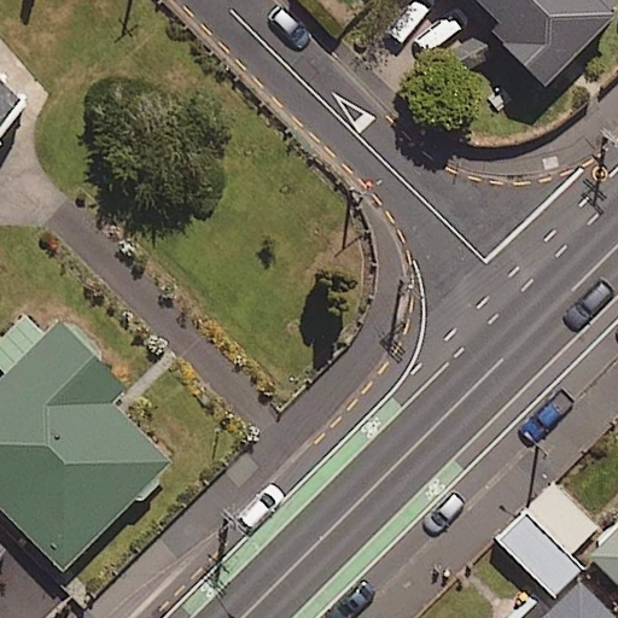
[(617,15),(617,0),(483,0),(503,19),(495,28),(551,83),(617,15)]
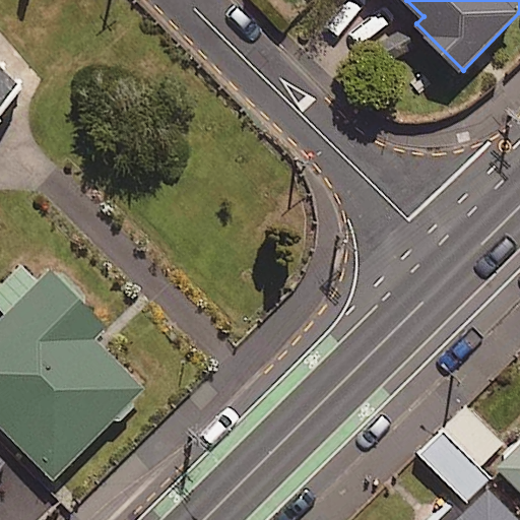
[(0,109),(25,84),(0,58),(0,109)]
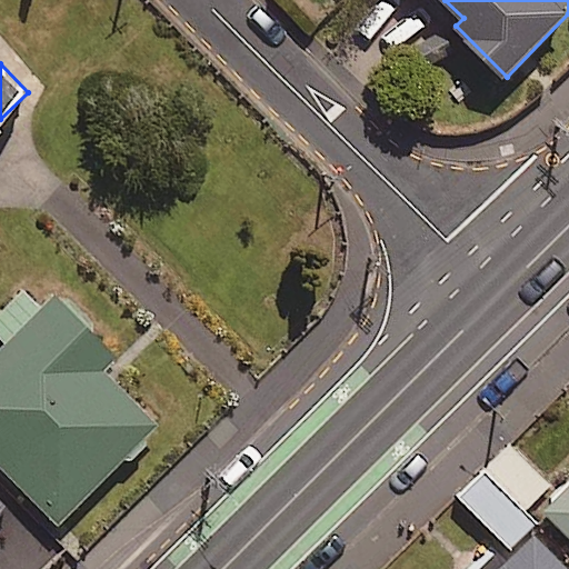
[(0,460),(60,521),(161,422),(106,367),(119,355),(57,291),(45,303),(28,287),(0,313),(0,337),(5,341),(0,346),(0,460)]
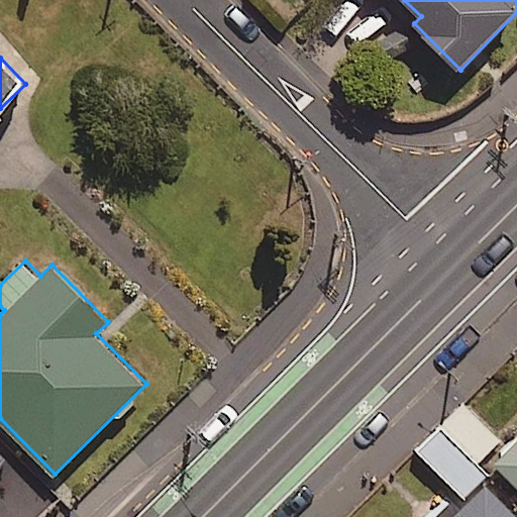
[(501,440),(463,404),(440,427),(479,463),(501,440)]
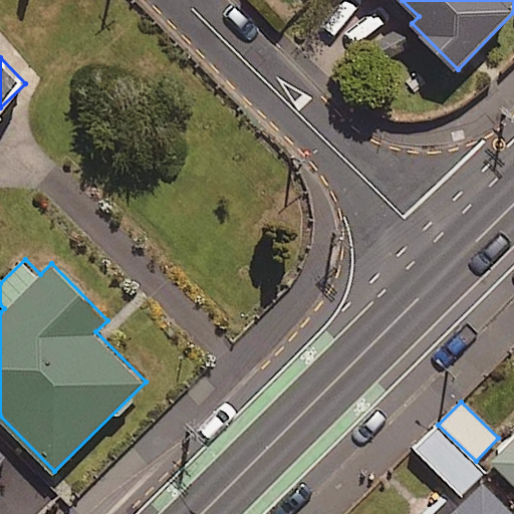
[(476,461),(438,425),(415,448),(462,495),(485,472),(476,461)]
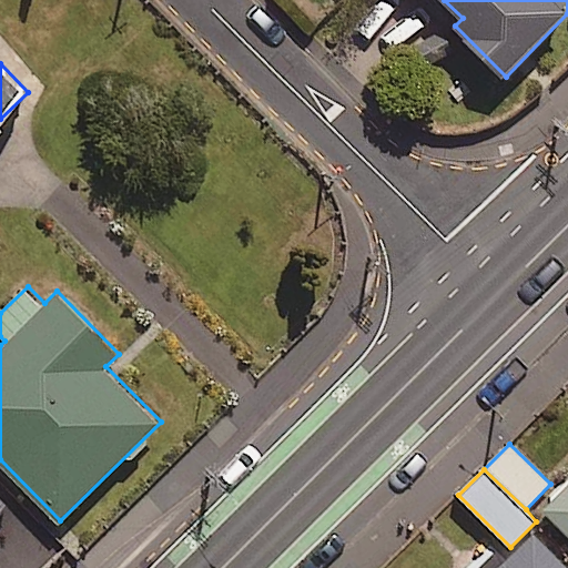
[(567,487),(545,510),(567,534),(567,487)]
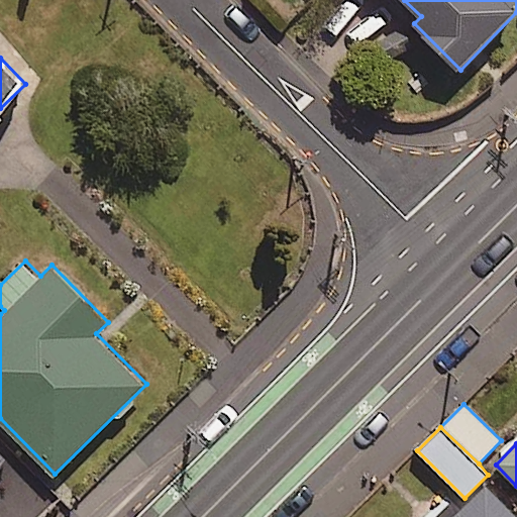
[(516,516),(516,513),(488,485),(460,512),(450,502),(435,516),(516,516)]
